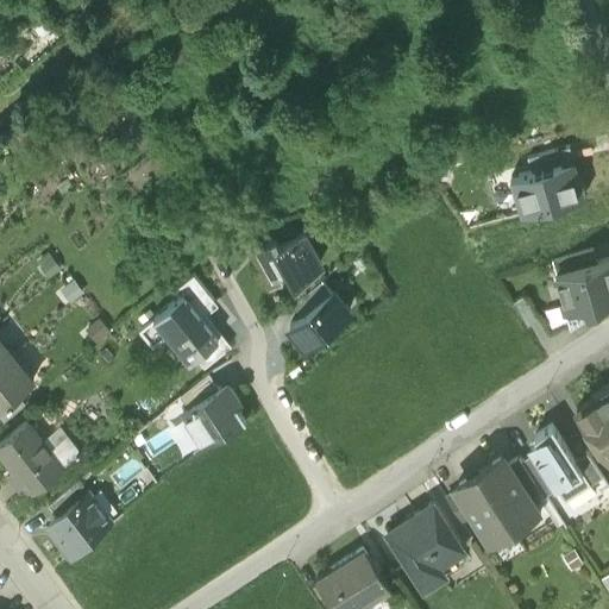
[(532,174),(509,180),(520,217),(585,199),(578,175),(573,176),(570,163),(544,170),(542,164),(529,168),(532,174)]
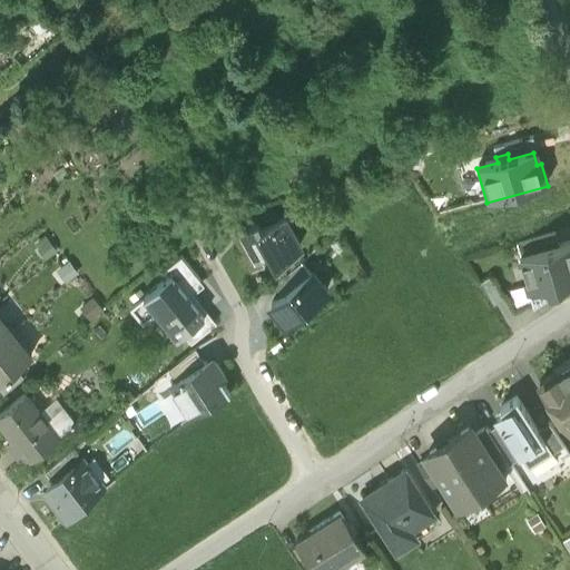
[(301,245),(284,216),(261,229),(257,225),(244,233),(243,229),(234,235),(252,268),(262,263),(257,256),(269,249),(276,262),(301,245)]
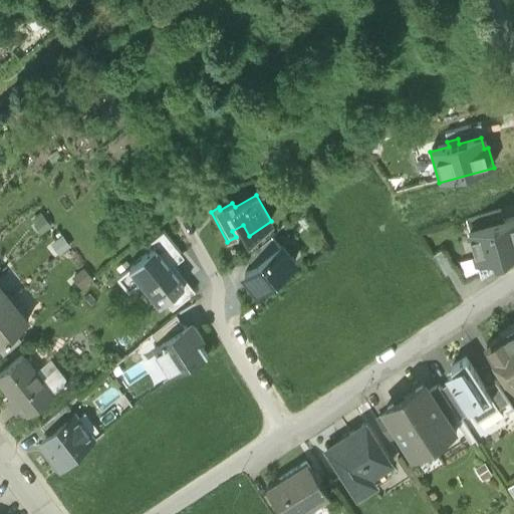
[(41,210),(29,220),(41,233),(52,224),(41,210)]
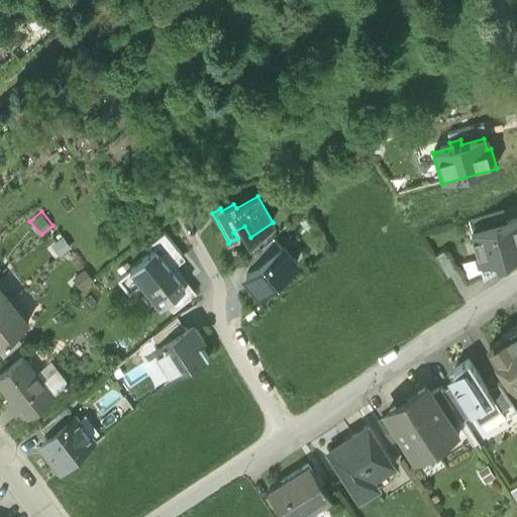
[(468,222),(472,234),(507,224),(503,212),(468,222)]
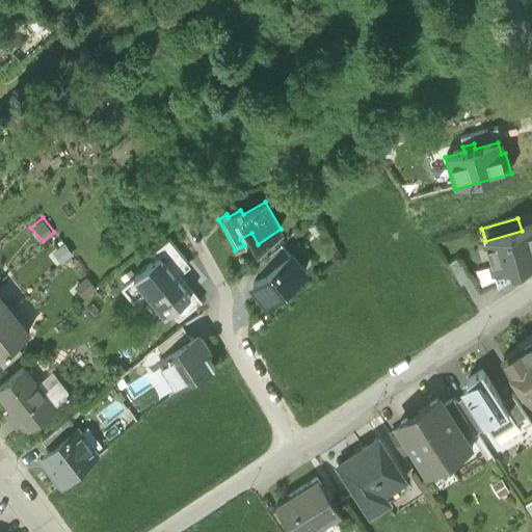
[(519,268),(531,259),(531,227),(522,231),(485,241),(484,241),(493,266),(475,271),(480,288),(497,282),(519,268)]
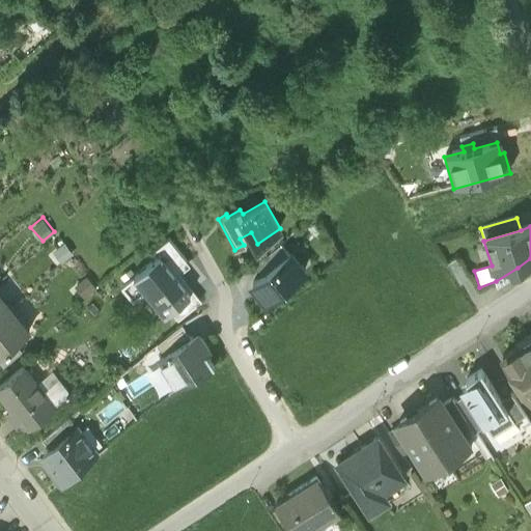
[(154,251),(158,256),(159,255),(173,273),(188,261),(168,239),(154,251)]
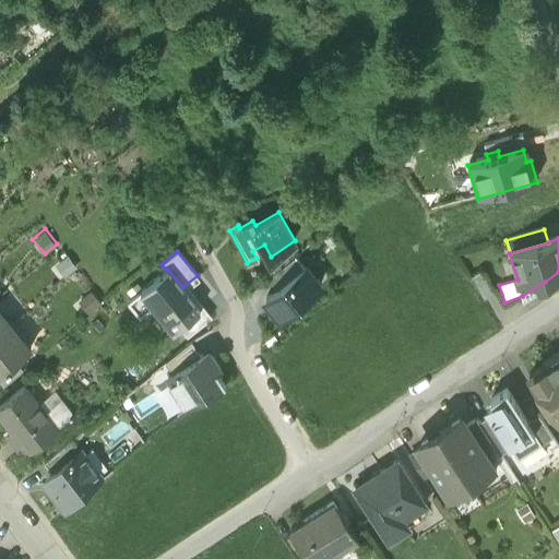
[(66,278),(79,269),(68,256),(55,265),(66,278)]
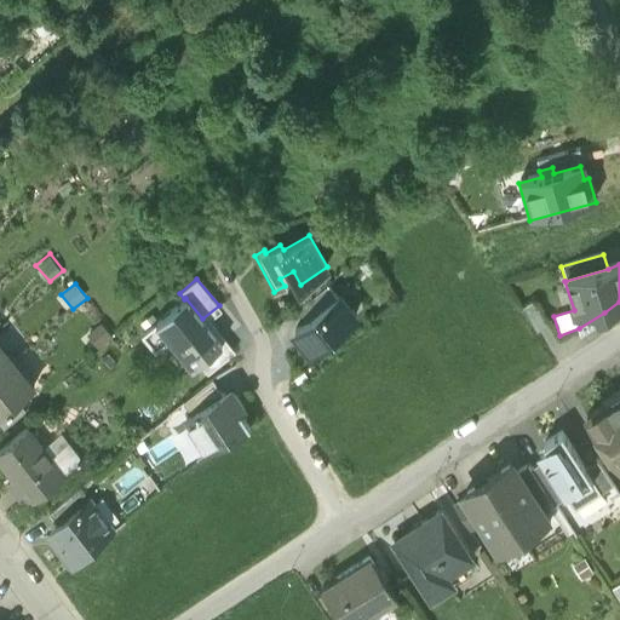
[(354,315),(338,294),(294,329),(311,350),(325,339),(327,342),(340,331),(339,328),(354,315)]
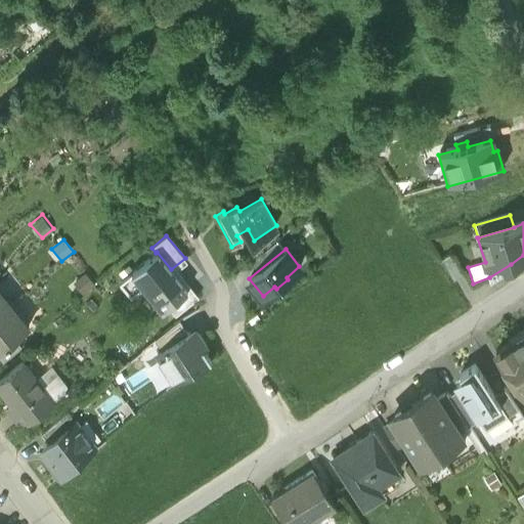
[(132,272),(120,282),(132,298),(143,288),(163,310),(168,306),(176,315),(195,299),(188,290),(171,269),(157,252),(156,253),(132,272)]
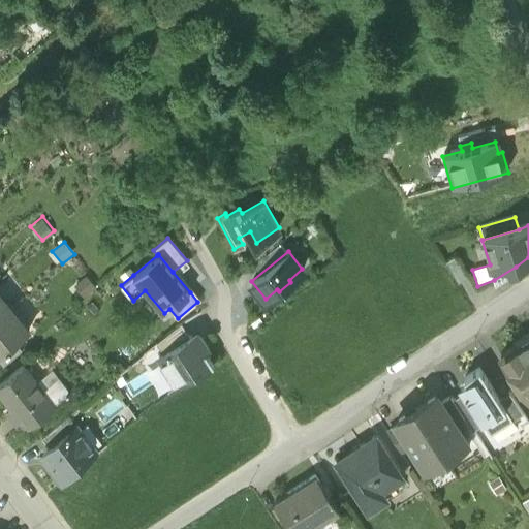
[(522,277),(516,267),(494,280),(501,290),(522,277)]
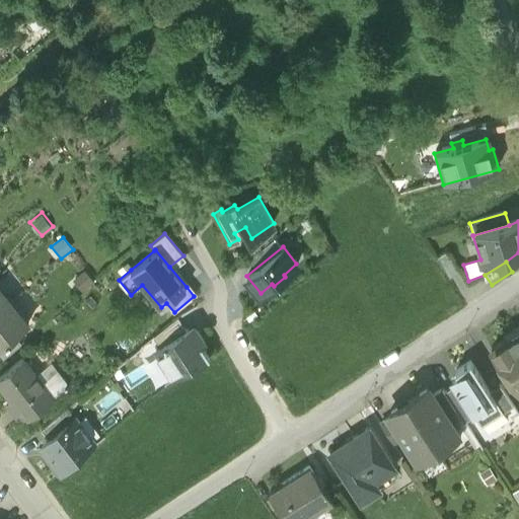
[(95,283),(85,270),(72,280),(83,293),(95,283)]
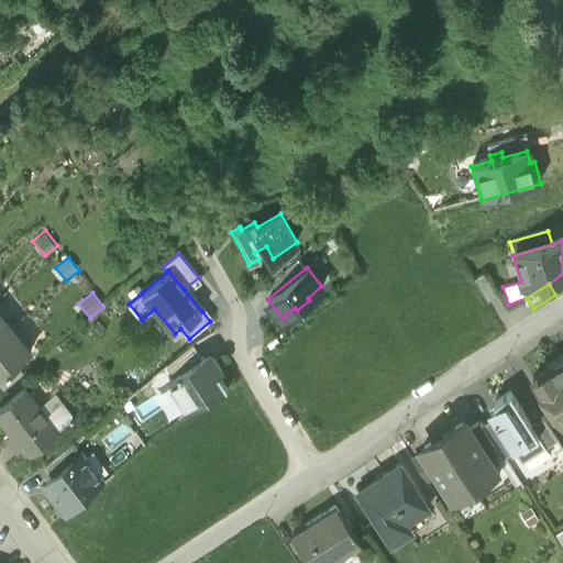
[(0,334),(11,326),(0,312),(0,334)]
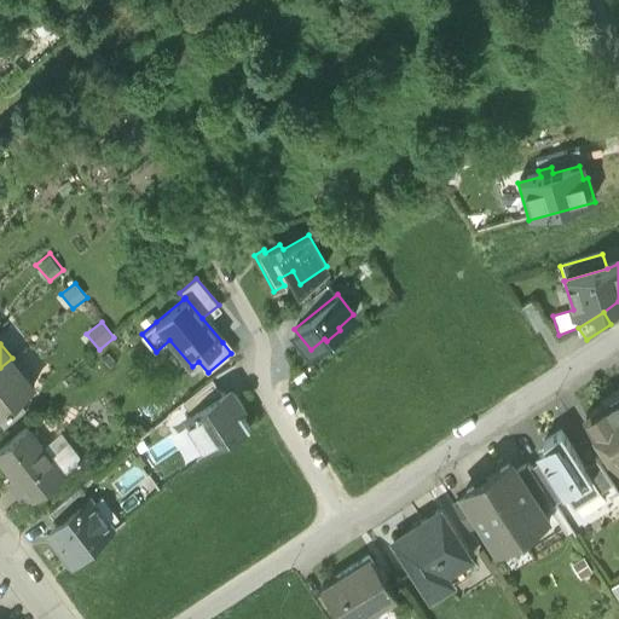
[(33,383),(12,358),(0,368),(0,410),(16,398),(33,383)]
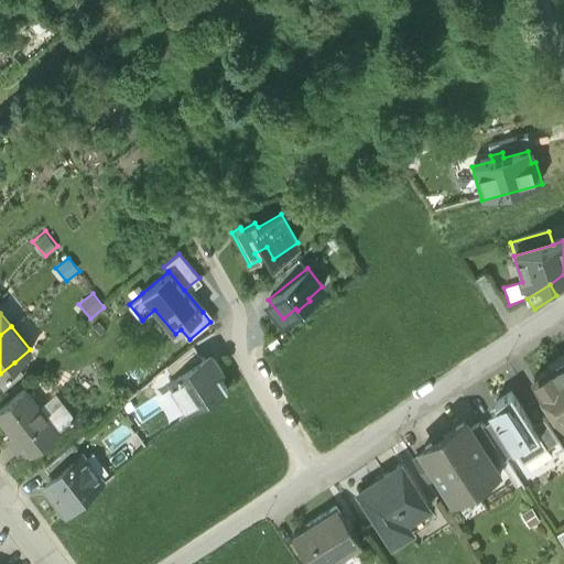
[(167,365),(175,376),(203,358),(193,344),(167,365)]
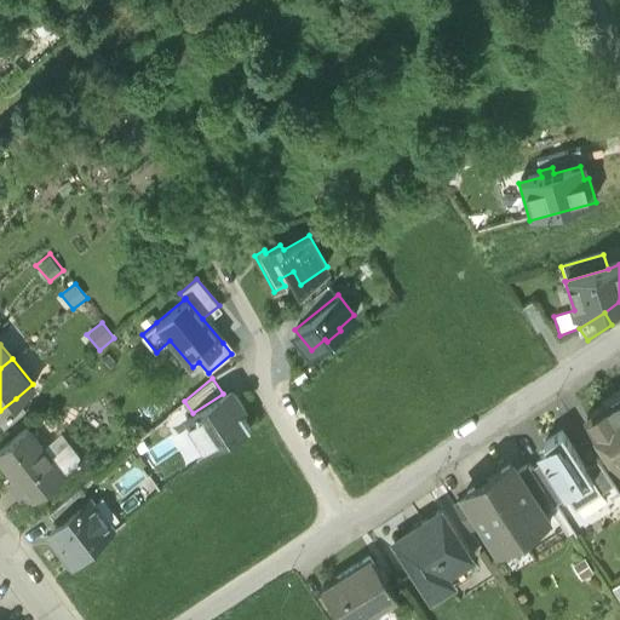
[(193,413),(185,418),(208,453),(251,425),(241,411),(245,408),(231,389),(223,394),(193,413)]
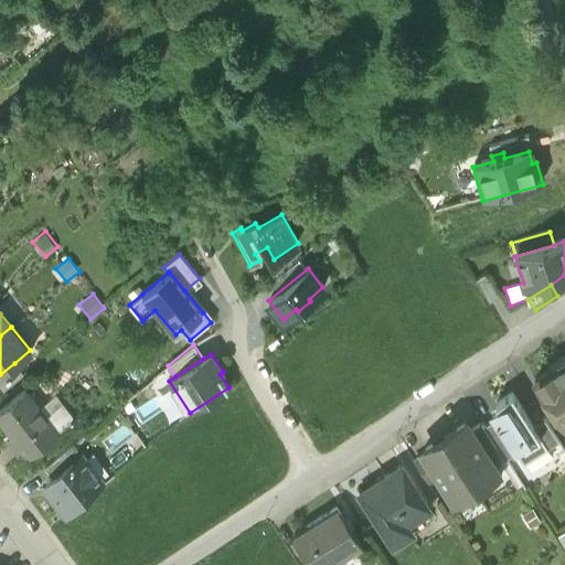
[(564,359),(534,380),(564,427),(564,359)]
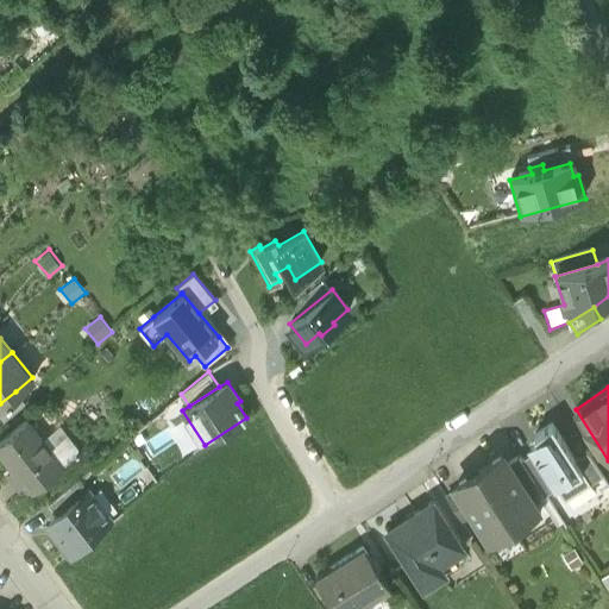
[(25,402),(16,391),(0,403),(0,414),(5,420),(25,402)]
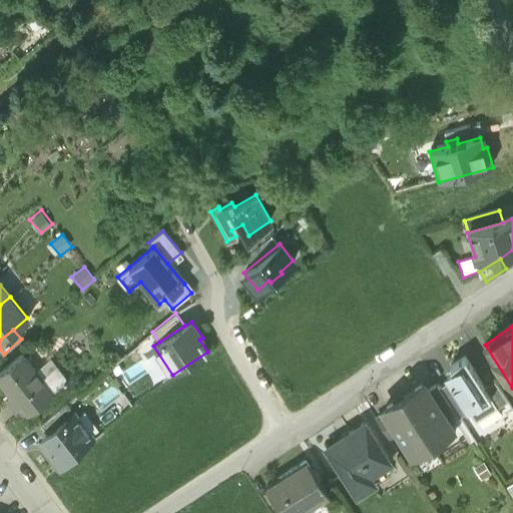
[(4,397),(19,416),(51,391),(22,353),(0,369),(0,380),(10,393),(4,397)]
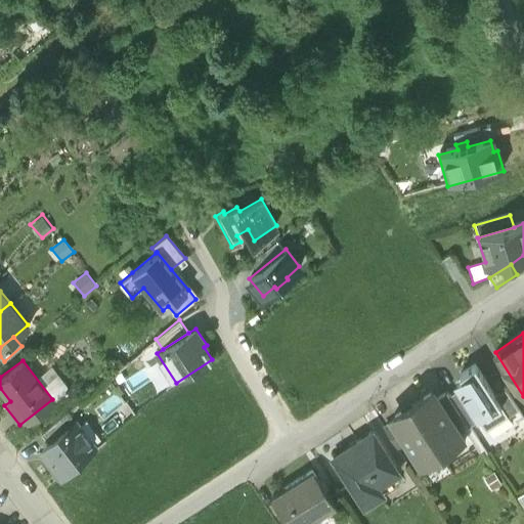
[(462,378),(455,382),(457,385),(456,386),(459,389),(478,420),(485,431),(508,417),(494,396),(475,365),(460,375),(462,378)]
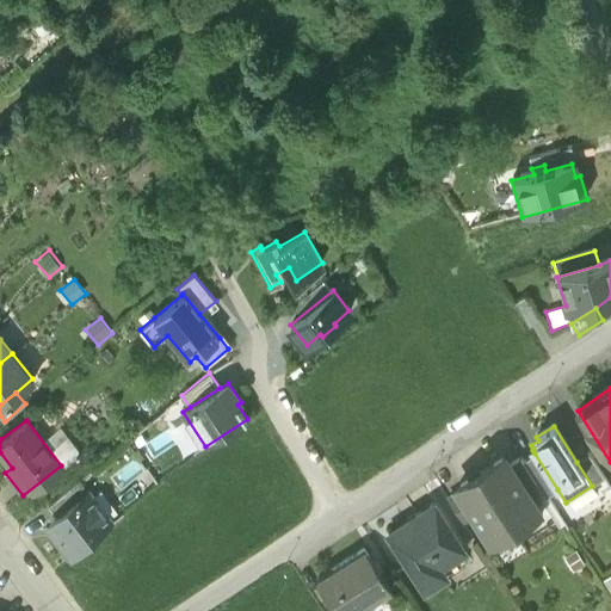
[(545,498),(557,489),(535,454),(523,462),(545,498)]
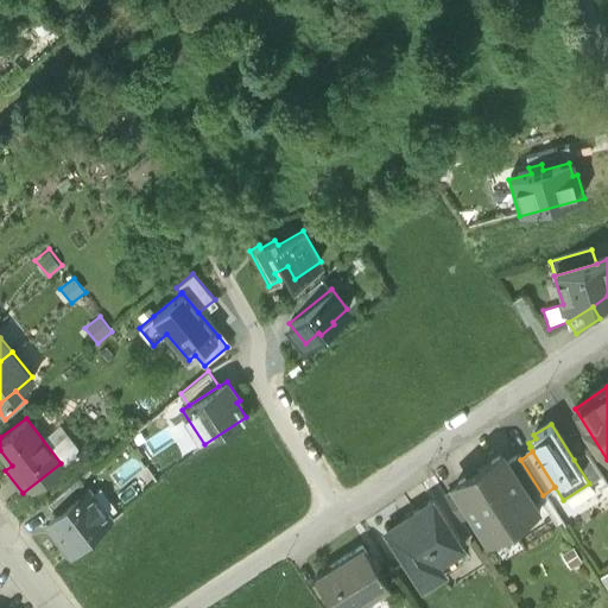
[(587,451),(574,460),(589,483),(601,475),(587,451)]
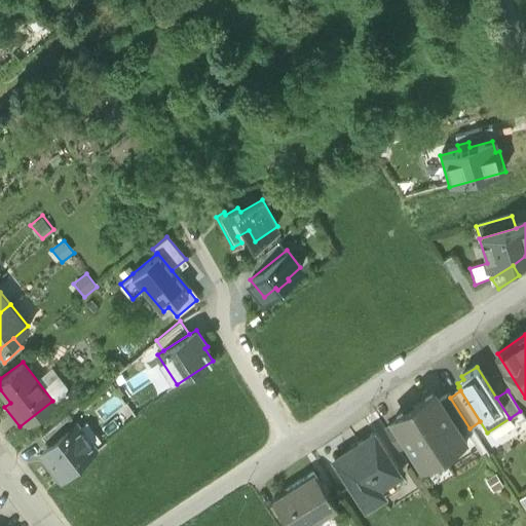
[(466,445),(434,393),(393,419),(396,422),(409,442),(427,471),(466,445)]
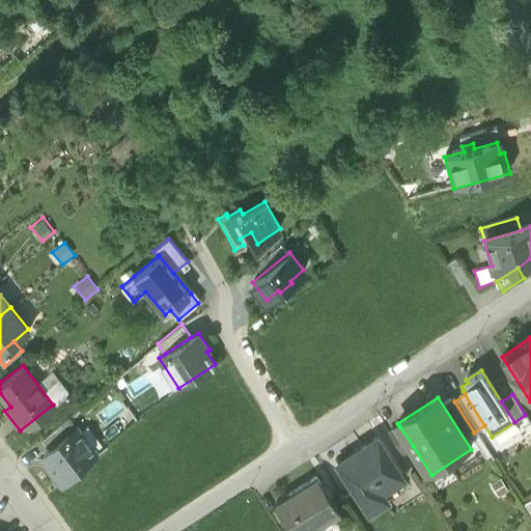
[(42,438),(50,448),(75,428),(66,418),(42,438)]
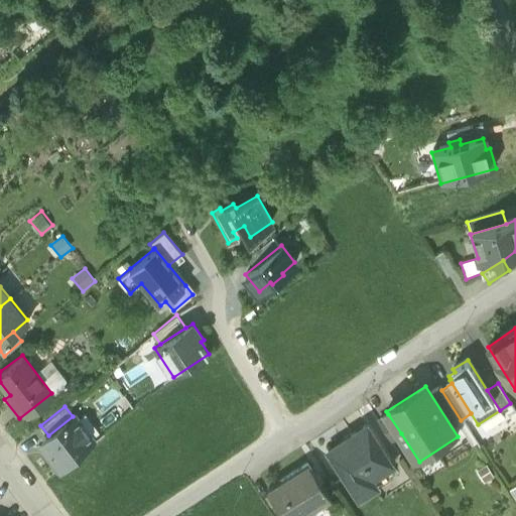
[(40,440),(61,468),(95,441),(75,414),(73,416),(48,435),(40,440)]
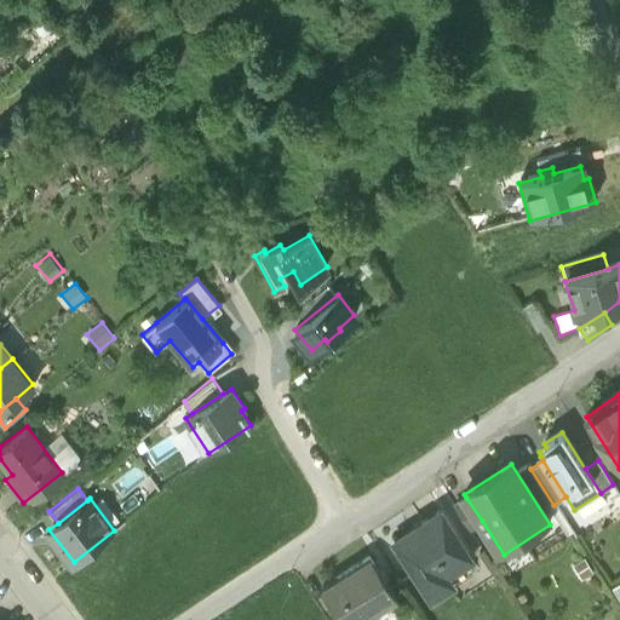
[(469,529),(482,521),(466,498),(454,506),(469,529)]
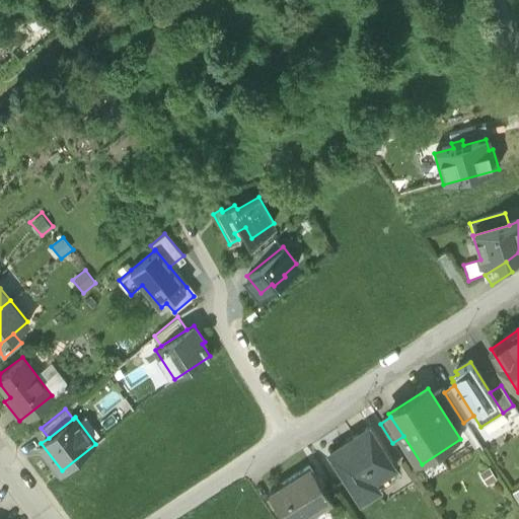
[(353,439),(329,453),(361,501),(379,490),(373,482),(394,467),(368,427),(352,438),(353,439)]
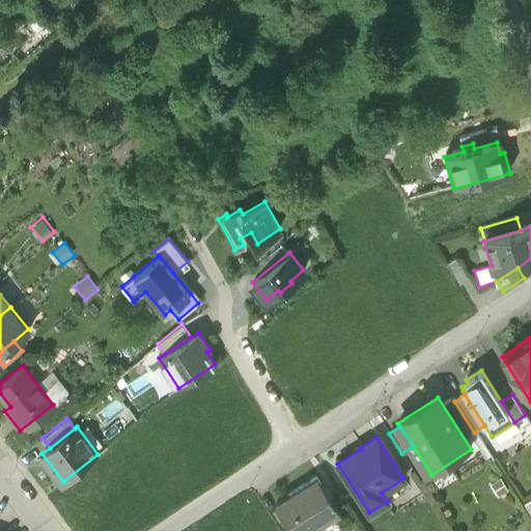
[(513,472),(504,478),(511,490),(521,483),(513,472)]
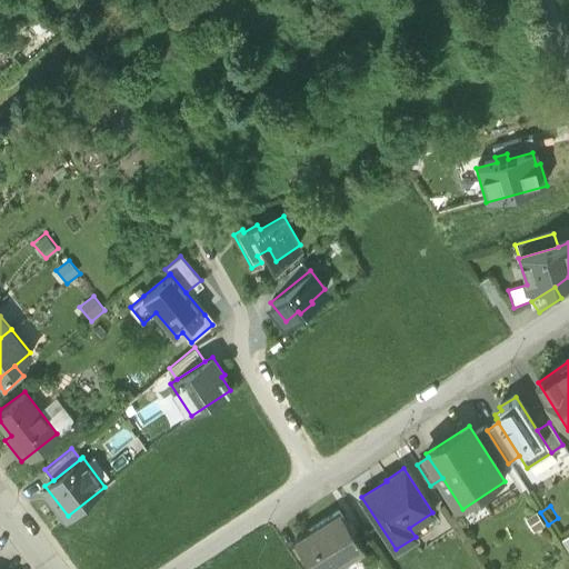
[(339,510),(296,538),(316,568),(337,568),(336,566),(363,548),(339,510)]
